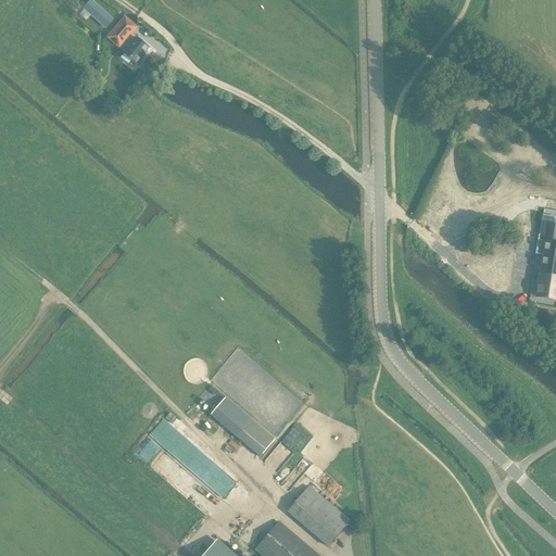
[(91,1),(84,9),(105,27),(112,20),(91,1)]
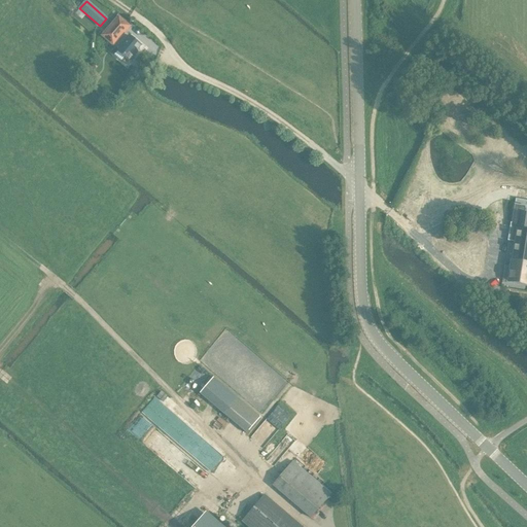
[(117,14),(100,36),(105,40),(110,44),(113,47),(131,25),(117,14)]
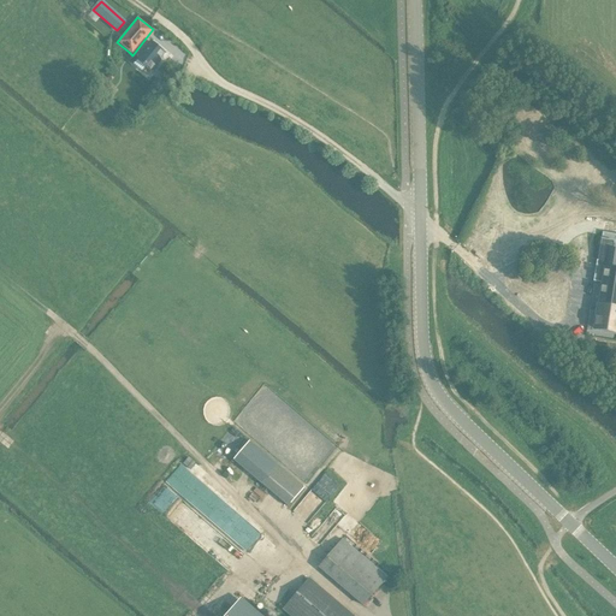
[(136,60),(131,66),(138,72),(143,66),(150,72),(165,54),(150,42),(136,60)]
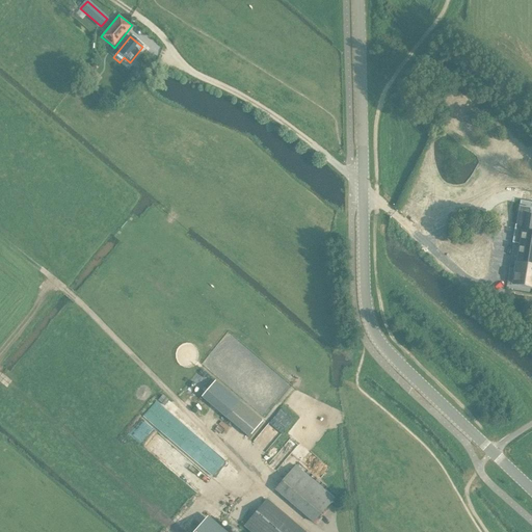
[(90,69),(84,76),(92,83),(99,75),(90,69)]
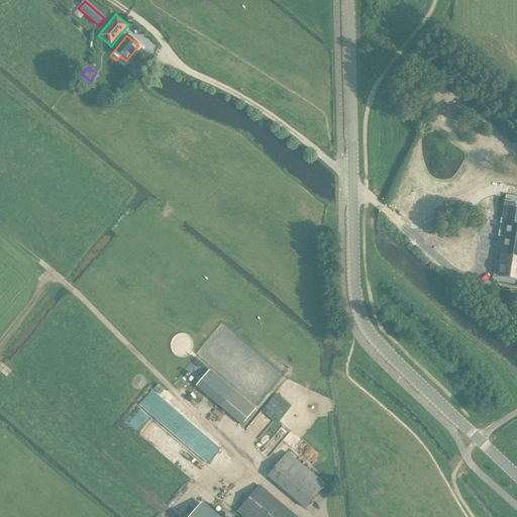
[(446,196),(450,190),(445,187),(441,192),(446,196)]
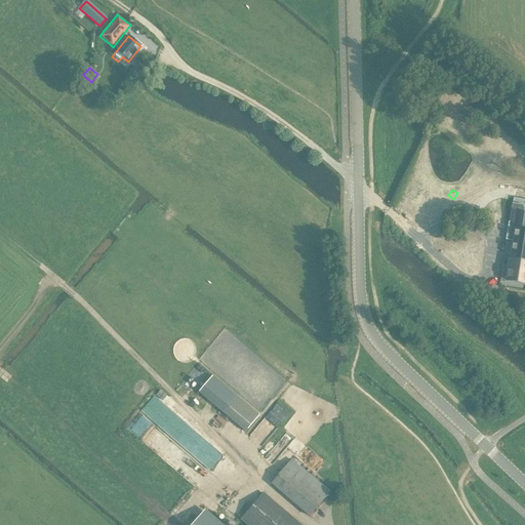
[(509,226),(507,240),(514,241),(511,261),(508,264),(510,266),(509,273),(511,274),(510,280),(524,282),(524,212),(523,212),(524,206),(513,204),(509,226)]
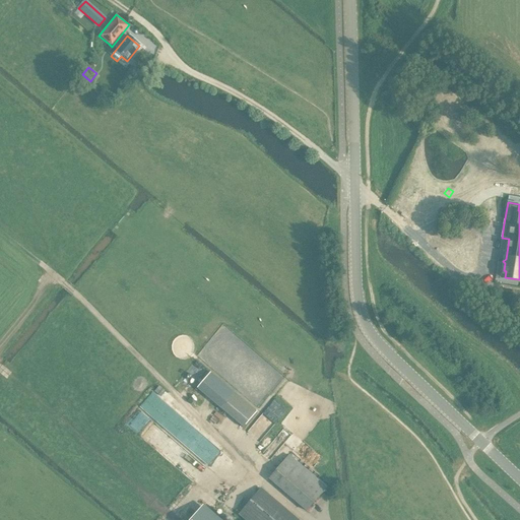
[(244,429),(257,412),(234,392),(219,408),(244,429)]
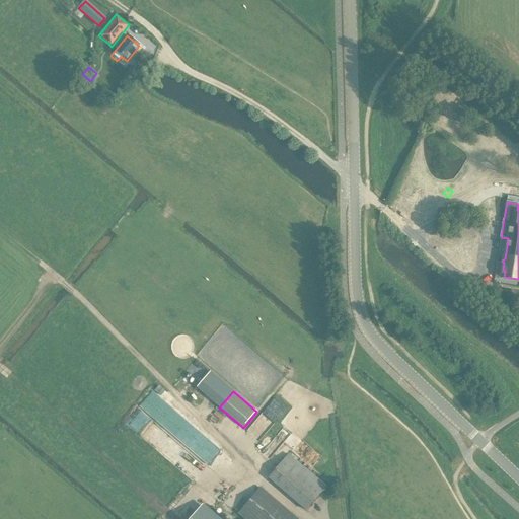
[(273,412),(279,417),(287,409),(277,399),(274,402),(278,405),(273,412)]
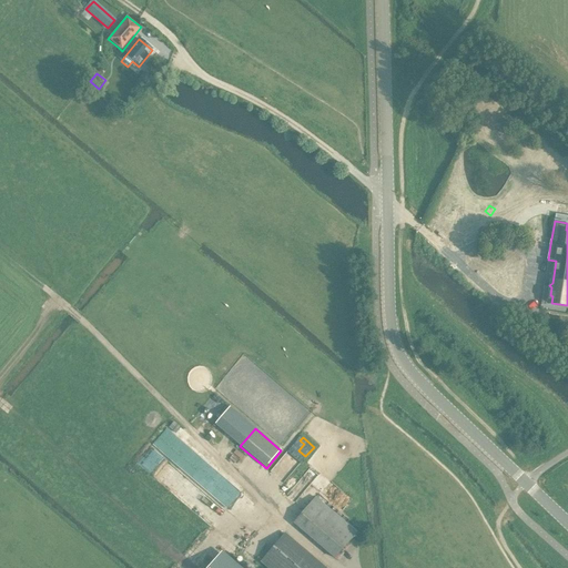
[(295,501),(318,475),(310,468),(287,495),(295,501)]
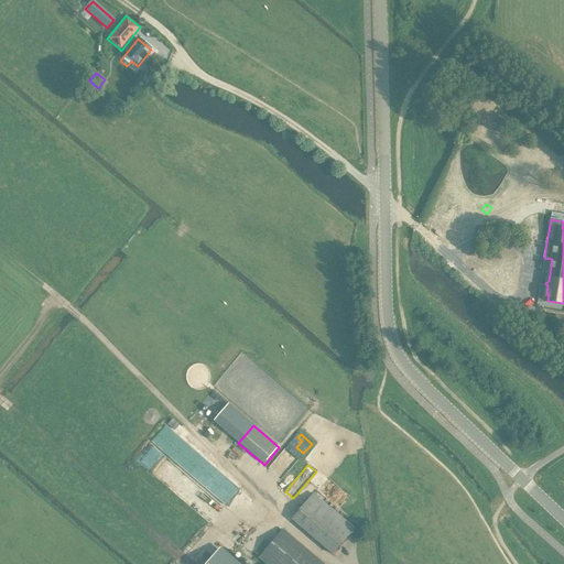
[(332,555),(357,525),(315,491),(291,520),(332,555)]
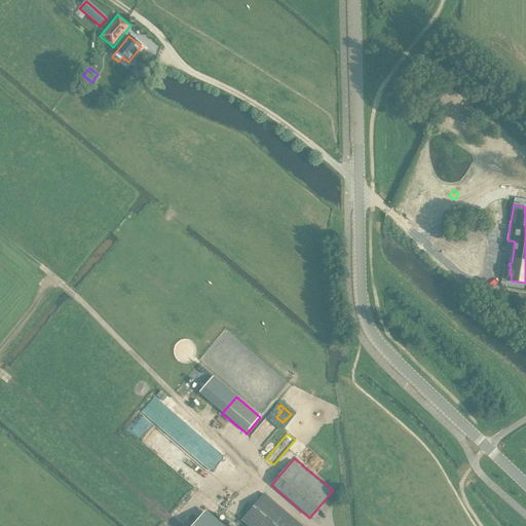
[(223,525),(205,511),(192,525),(301,525),(264,494),(240,521),(246,525),(223,525)]
